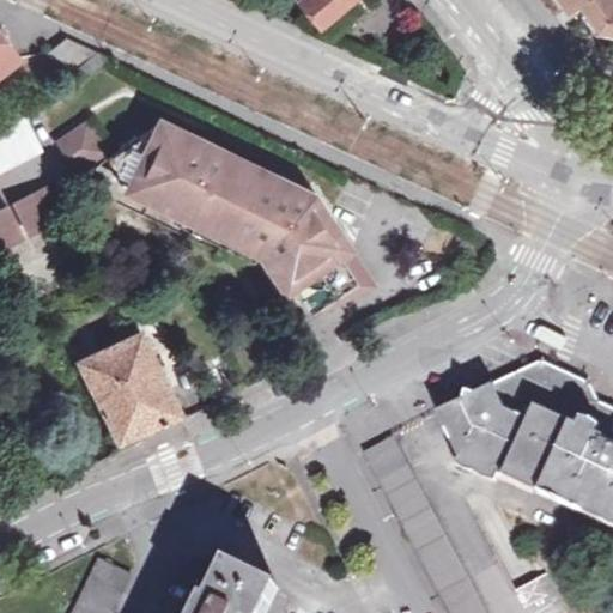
[(299,0),(325,30),(362,0),(299,0)]
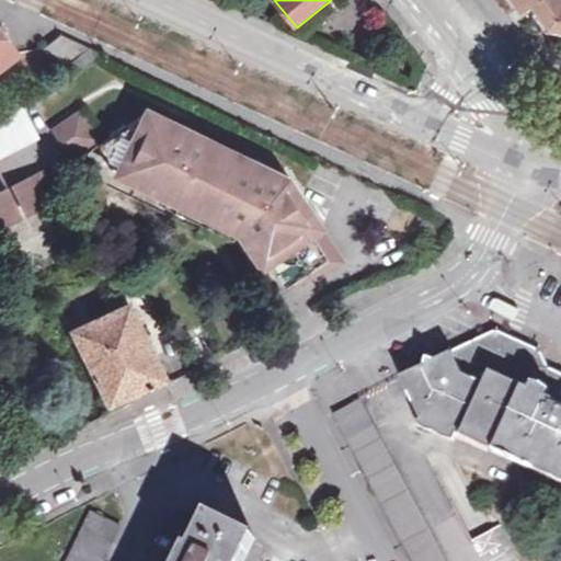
[(560,0),(516,0),(522,7),(533,0),(538,0),(542,6),(534,12),(546,31),(560,32),(560,0)]
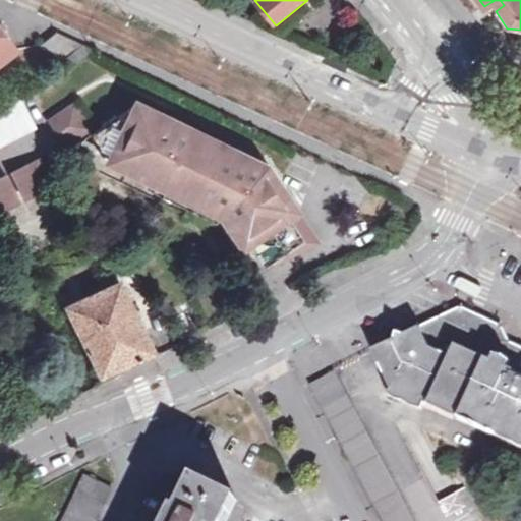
[(0,59),(16,48),(0,27),(0,59)]
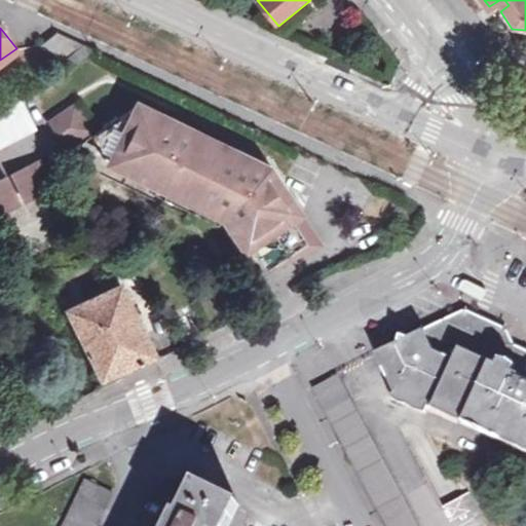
[(78,62),(98,49),(86,44),(59,31),(42,45),(78,62)]
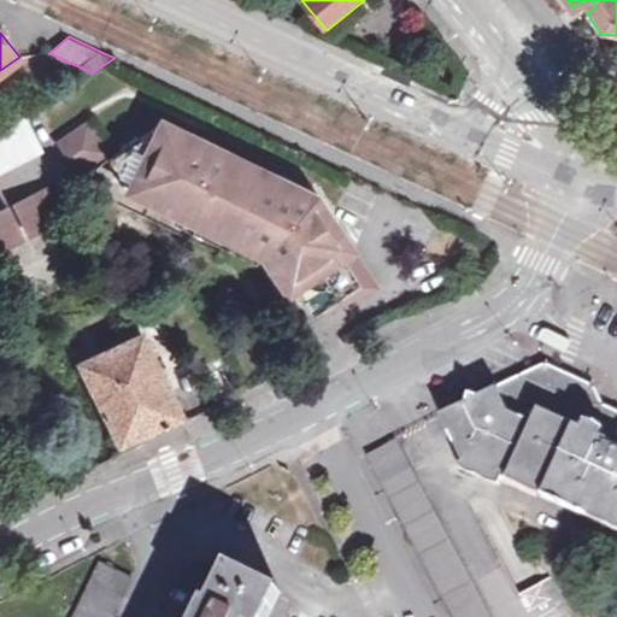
[(0,171),(41,152),(19,115),(0,127),(0,171)]
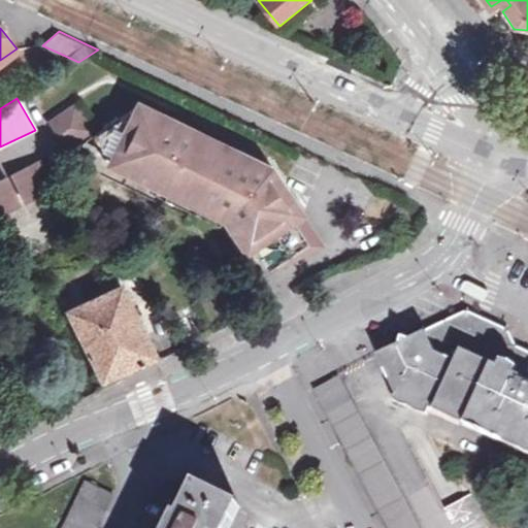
[(80,146),(97,169),(123,182),(134,186),(216,221),(239,253),(251,246),(268,271),(286,262),(283,256),(307,244),(288,213),(283,216),(267,194),(249,205),(242,197),(234,195),(238,186),(254,192),(260,178),(254,165),(249,167),(238,149),(175,119),(132,98),(123,112),(107,124),(89,135),(91,139),(80,146)]
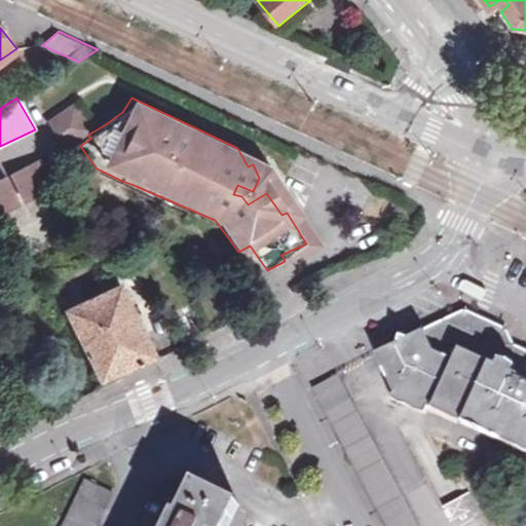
[(65,148),(89,130),(72,105),(47,122),(65,148)]
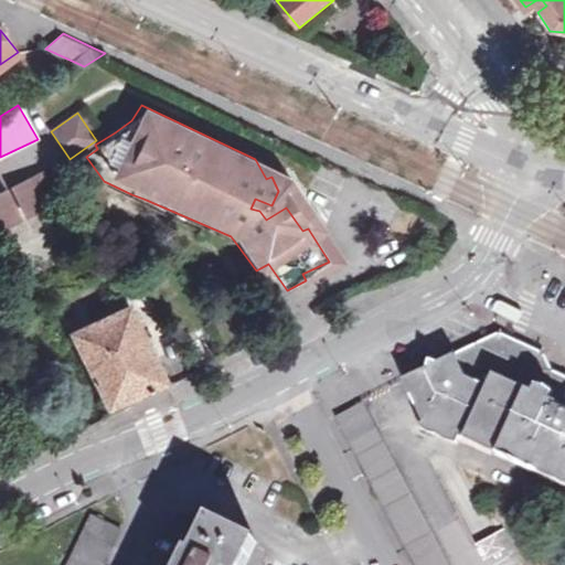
[(280,171),(255,159),(266,179),(272,177),(278,191),(272,205),(255,199),(251,209),(259,211),(266,220),(286,208),(302,231),(308,228),(329,262),(302,274),(306,280),(342,263),(310,216),(280,171)]
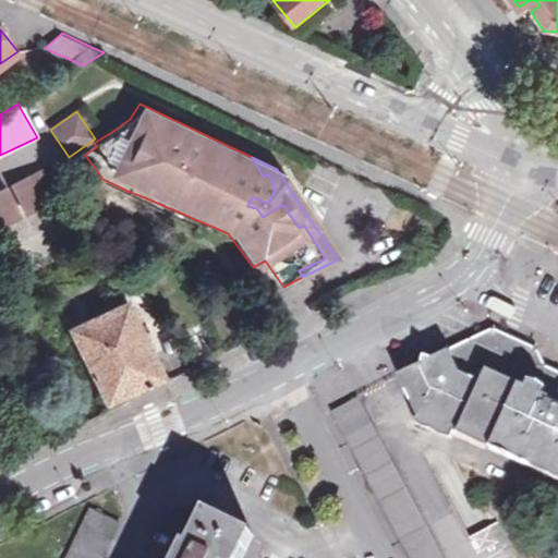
[(25,215),(55,199),(41,171),(10,185),(25,215)]
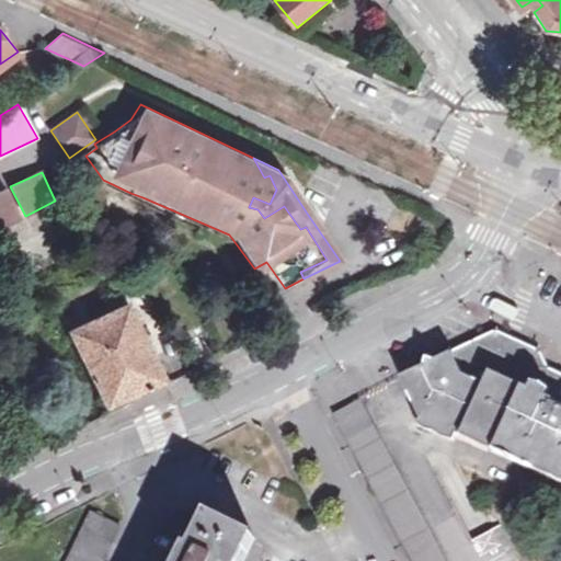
[(0,227),(20,218),(6,190),(0,192),(0,227)]
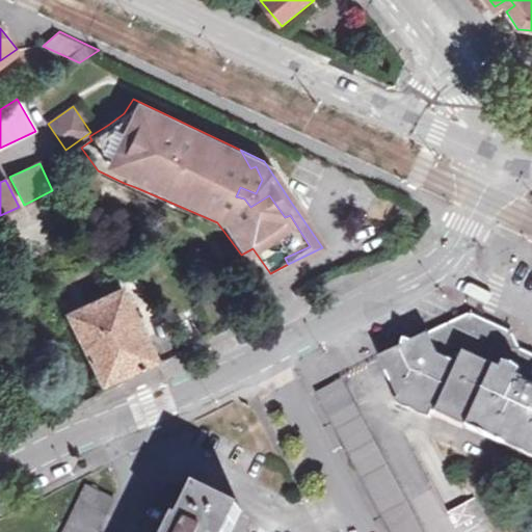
[(104,381),(156,358),(123,285),(68,313),(99,378),(95,380),(98,388),(105,383),(104,381)]
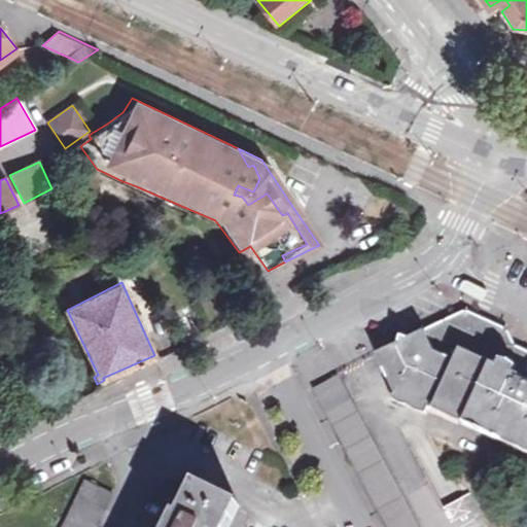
[(526,352),(516,348),(506,330),(467,311),(374,357),(391,394),(429,412),(434,403),(465,418),(461,426),(491,440),(494,431),(526,446),(526,352)]
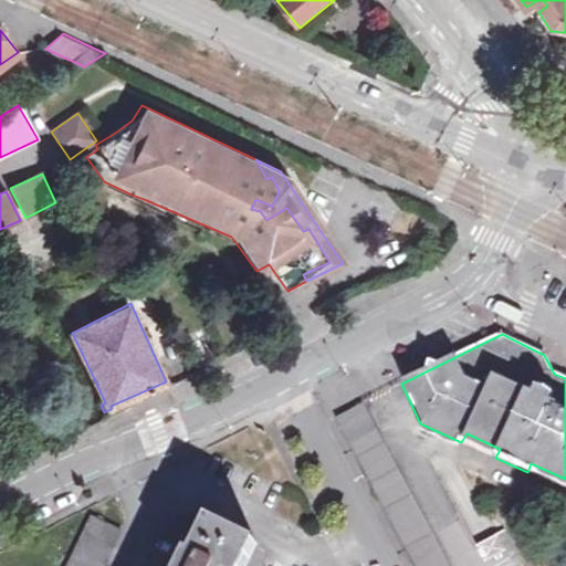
[(449,565),(363,404),(333,418),(412,565),(449,565)]
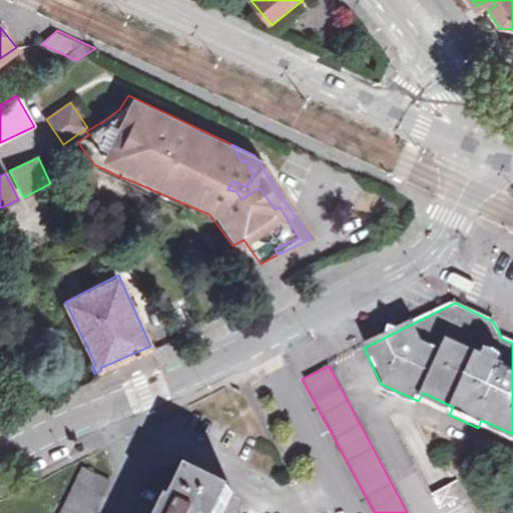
[(423,393),(418,401),(449,415),(453,407),(423,393)]
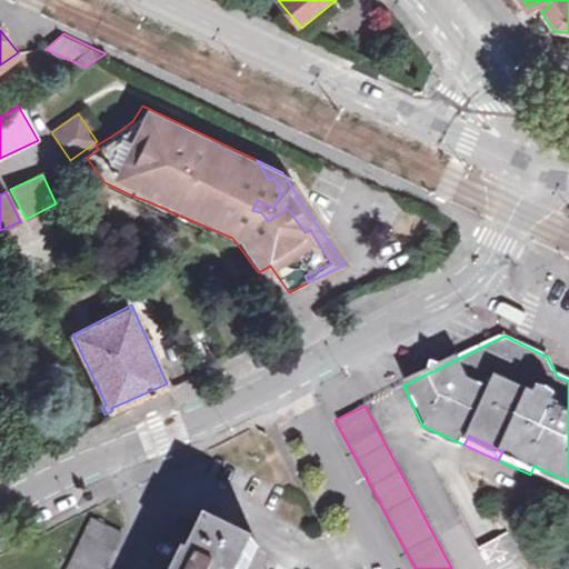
[(568,481),(533,466),(530,475),(568,492),(568,481)]
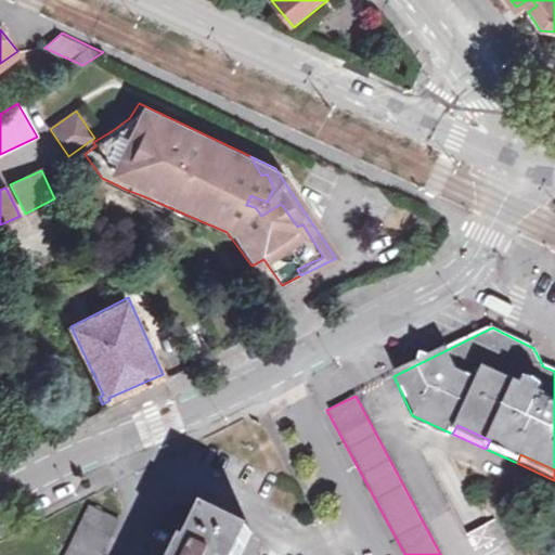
[(101,554),(121,515),(97,494),(65,554),(101,554)]
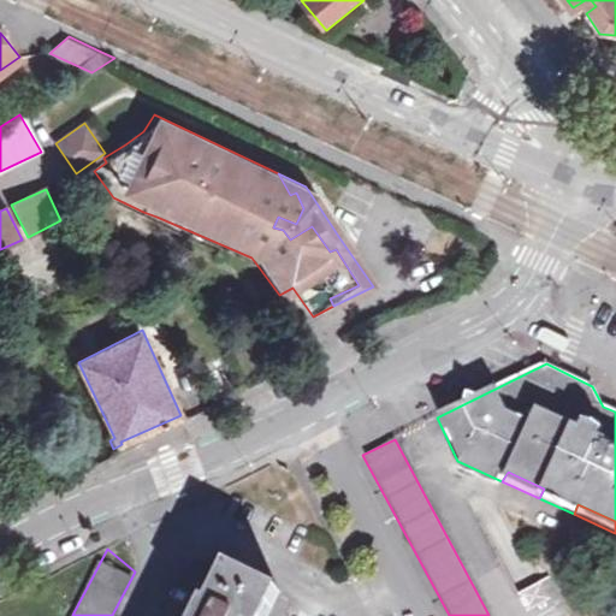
[(267,615),(280,588),(229,563),(212,599),(206,597),(195,615),(267,615)]
